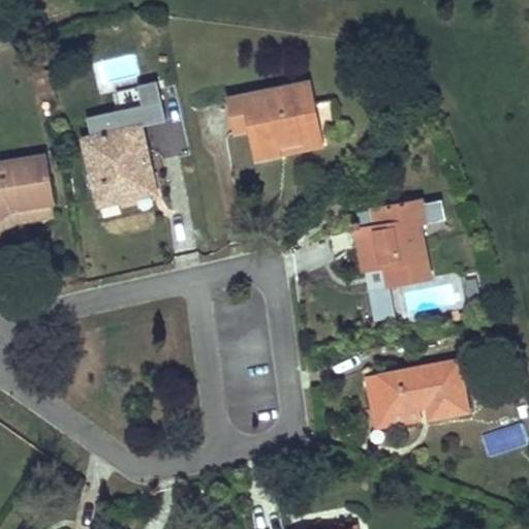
[(322,138),(311,81),(229,98),(237,131),(251,127),(258,159),(282,154),(280,147),(322,138)]
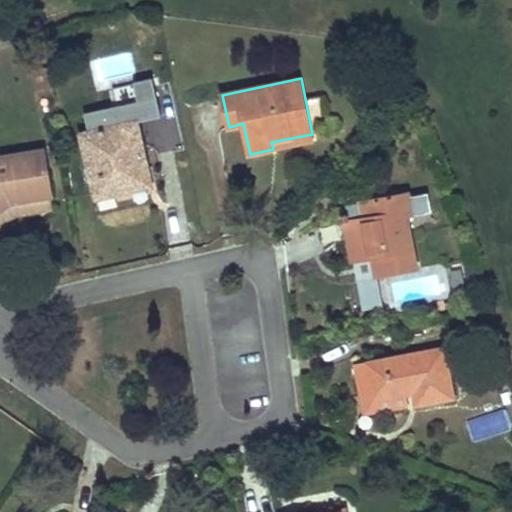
[(87,113),(91,132),(138,122),(159,117),(151,80),(134,84),(138,102),(87,113)]
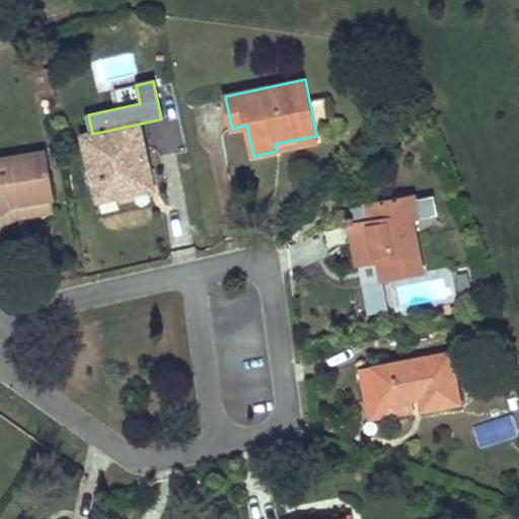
[(152,177),(140,124),(92,134),(83,136),(98,201),(107,199),(119,197),(116,184),(152,177)]
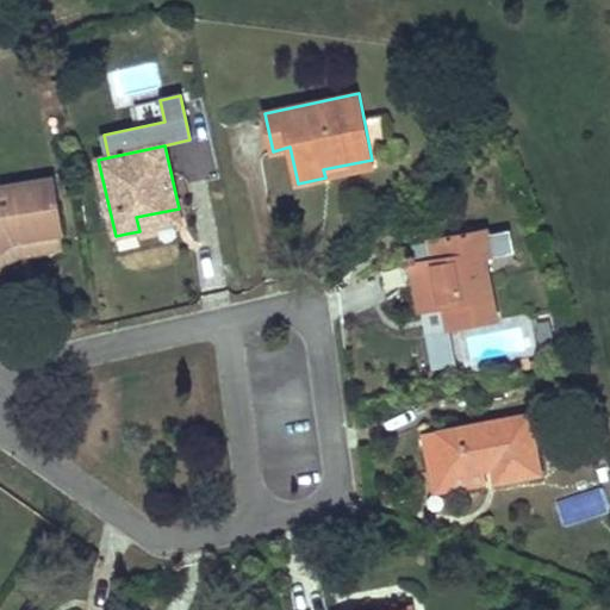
[(374,169),(372,160),(323,169),(325,178),(325,180),(352,175),(374,169)]
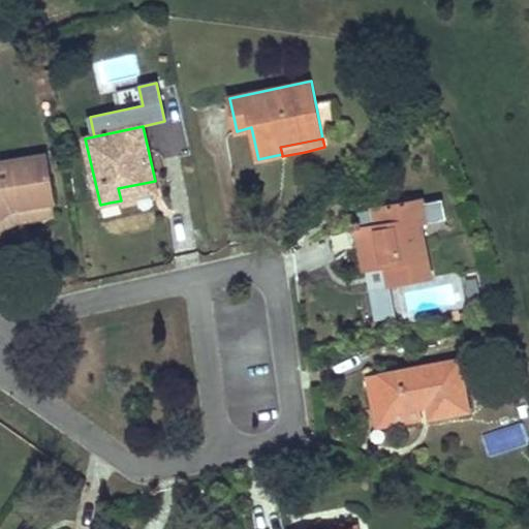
[(53,199),(45,156),(0,162),(0,216),(12,207),(52,200),(53,199)]
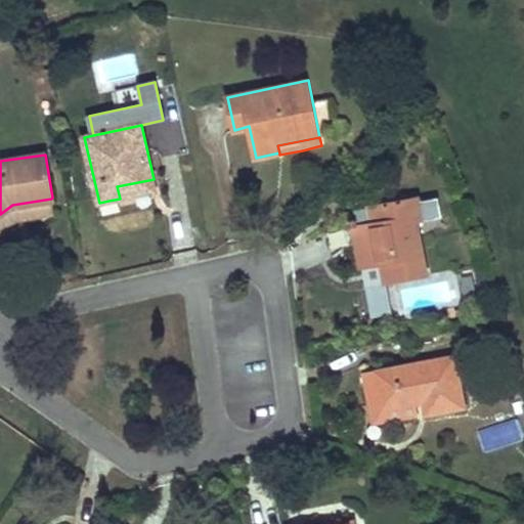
[(156,189),(154,179),(117,186),(120,199),(156,189)]
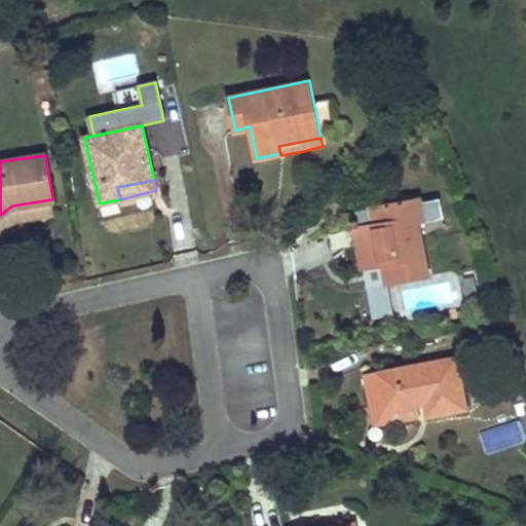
[(423,216),(420,198),(368,208),(370,225),(357,227),(361,252),(364,268),(384,264),(387,283),(428,275),(418,218),(423,216)]
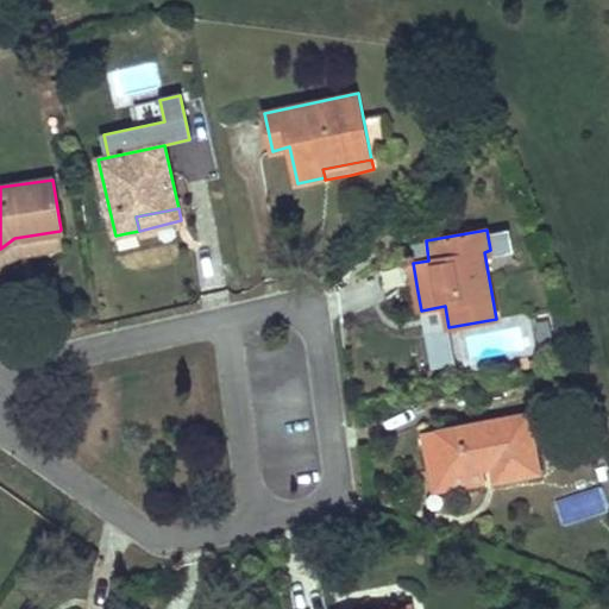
[(0,269),(19,255),(62,249),(60,231),(14,238),(0,249),(0,269)]
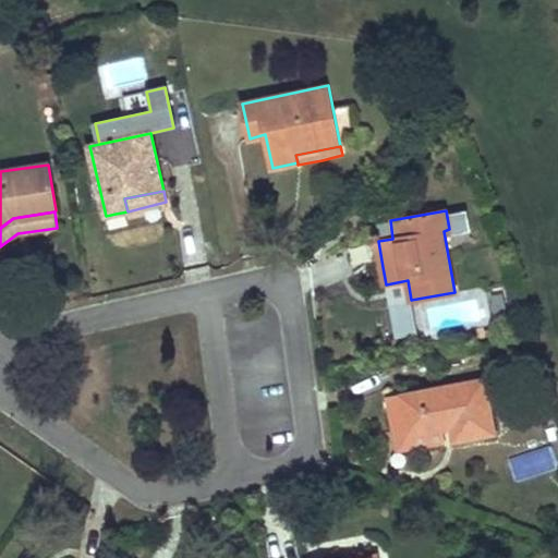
[(494,433),(485,380),(400,396),(388,398),(395,431),(407,428),(408,435),(414,434),(446,428),(445,424),(451,423),(452,427),(455,439),(494,433)]
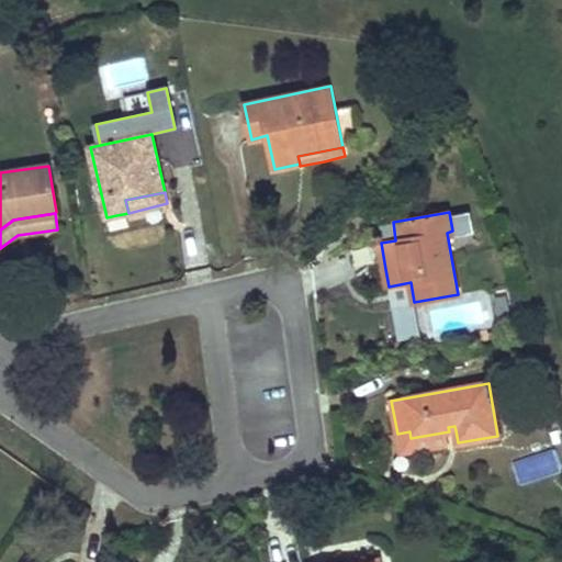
[(419,451),(417,437),(411,438),(409,431),(397,434),(401,454),(419,451)]
